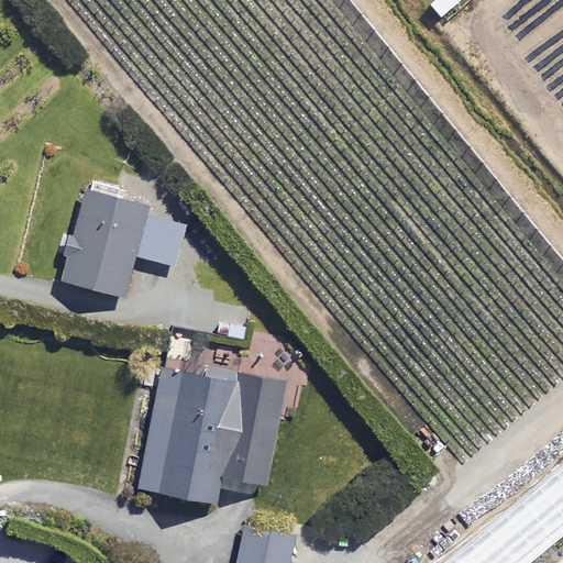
[(147,210),(86,195),(63,284),(123,299),(134,257),(175,267),(184,229),(145,219),(147,210)]
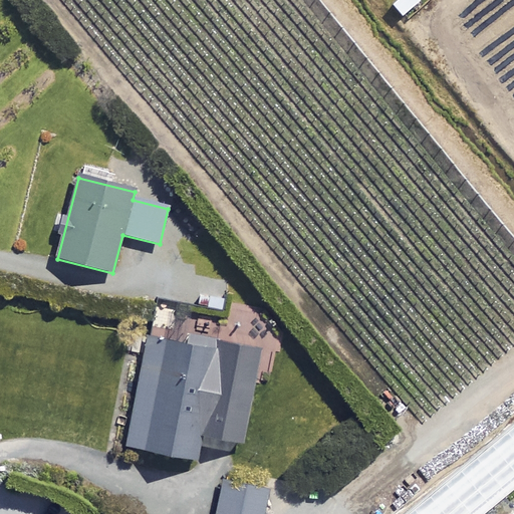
[(178,307),(158,304),(154,327),(174,331),(178,307)]
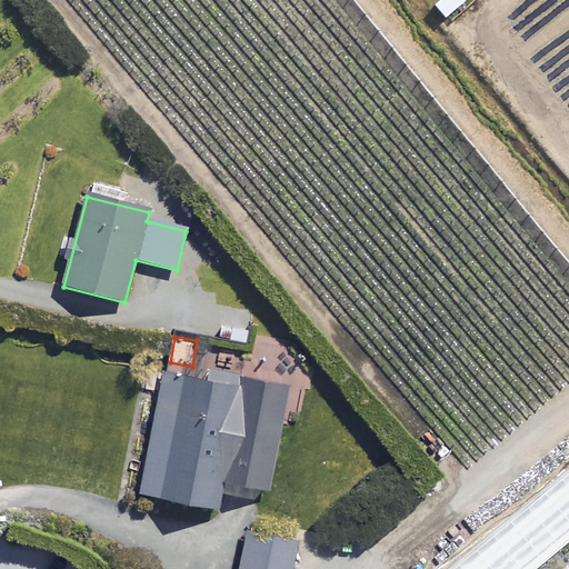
[(203,383),(161,376),(140,496),(217,510),(221,483),(269,492),(288,390),(205,375),(203,383)]
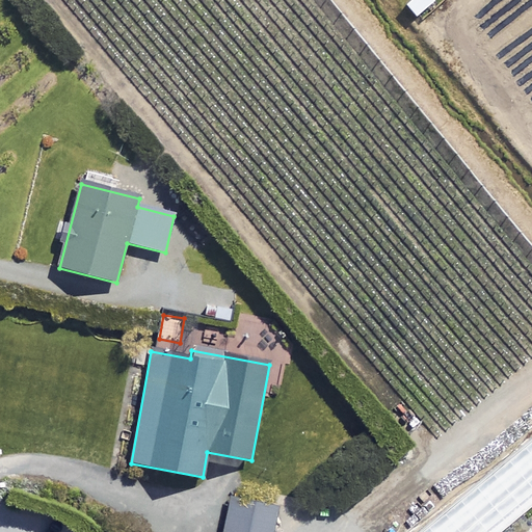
[(500,531),(531,505),(531,433),(414,531),(500,531)]
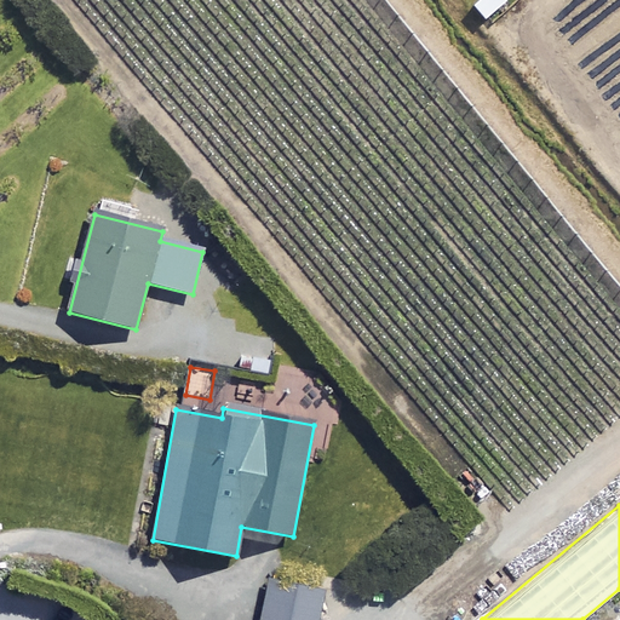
[(260,619),(317,619),(322,591),(267,583),(260,619)]
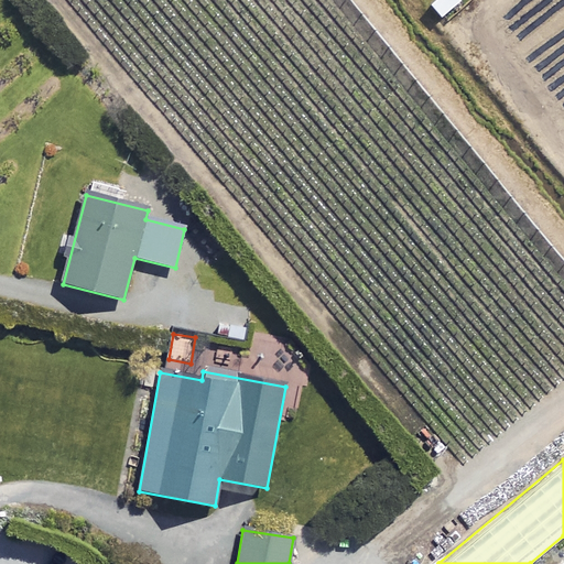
All buildings are outlined.
